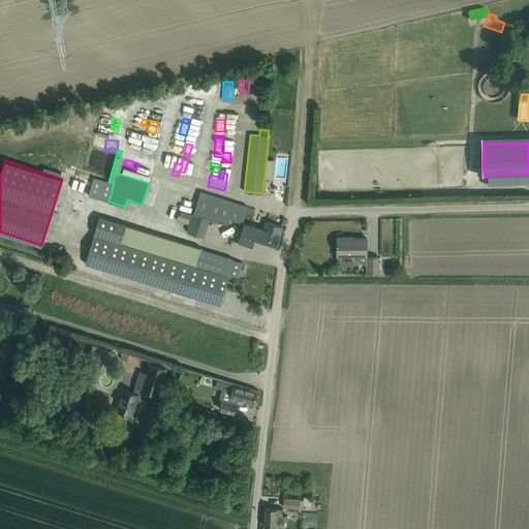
[(85,190),(87,181),(74,178),(71,186),(85,190)]
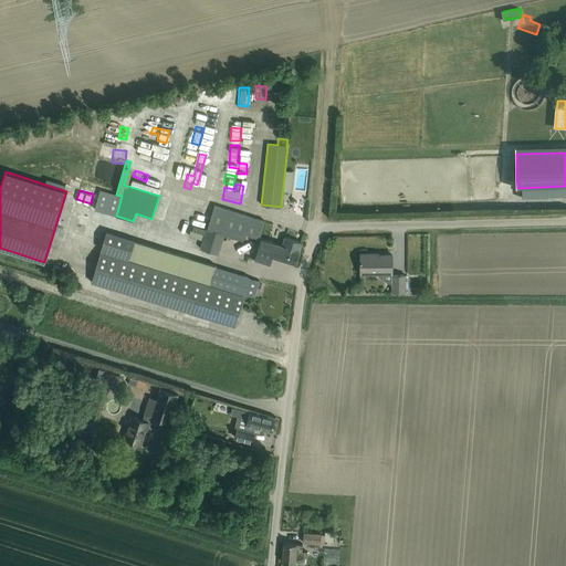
[(97,209),(111,213),(115,201),(102,197),(97,209)]
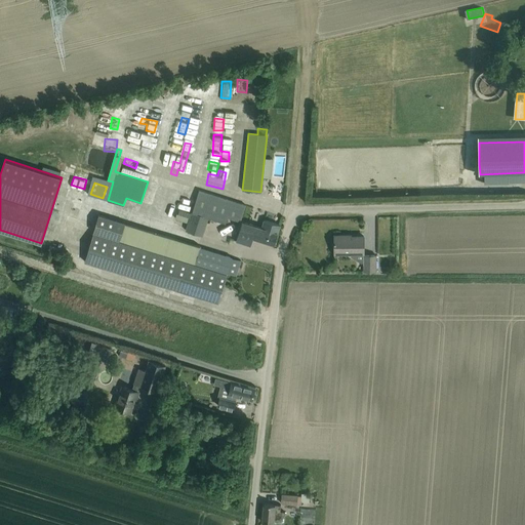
[(245,205),(199,191),(186,230),(202,235),(208,216),(225,223),(227,216),(240,221),(245,205)]
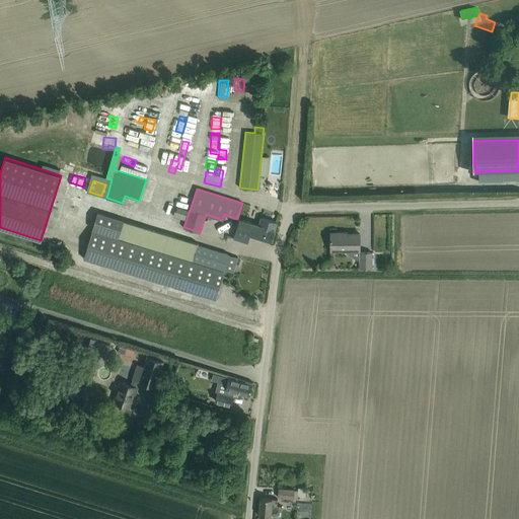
[(229,254),(219,251),(197,244),(198,243),(97,213),(83,258),(215,299),(224,270),(234,273),(238,257),(229,254)]
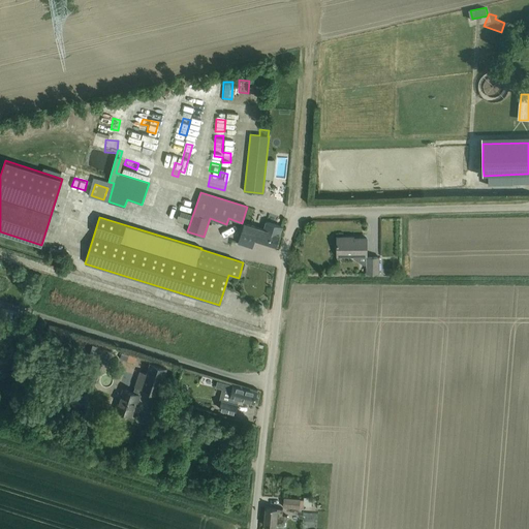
[(263,229),(244,223),(238,244),(252,248),(254,239),(276,246),(282,226),(266,221),(263,229)]
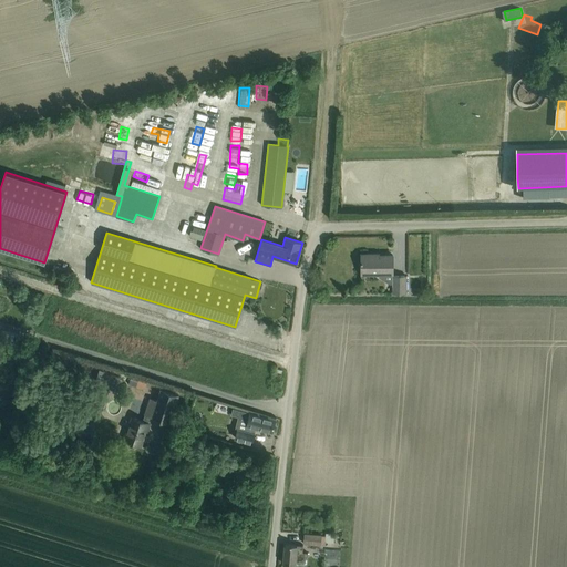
[(361,272),(372,272),(393,271),(392,255),(361,256),(361,254),(360,254),(361,272)]
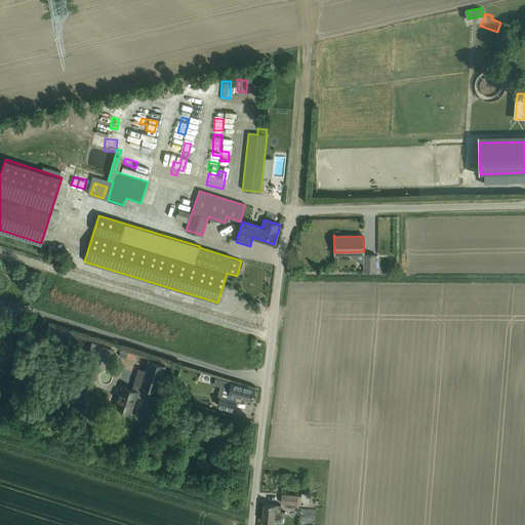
[(49,245),(47,251),(67,257),(69,251),(49,245)]
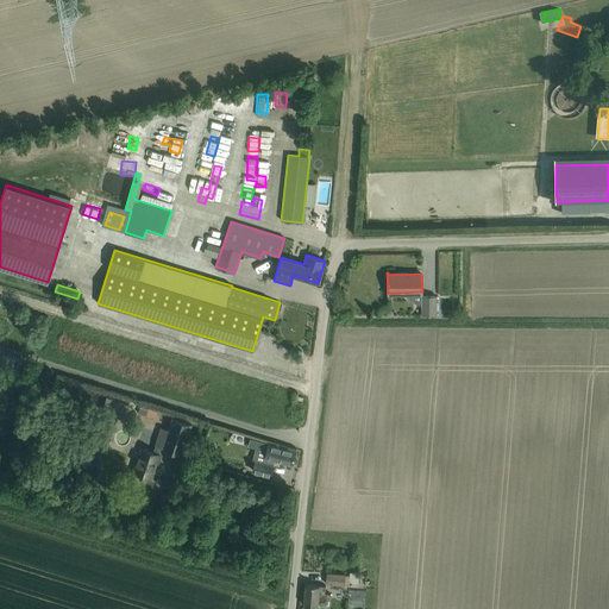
[(438,287),(438,301),(450,301),(450,287),(438,287)]
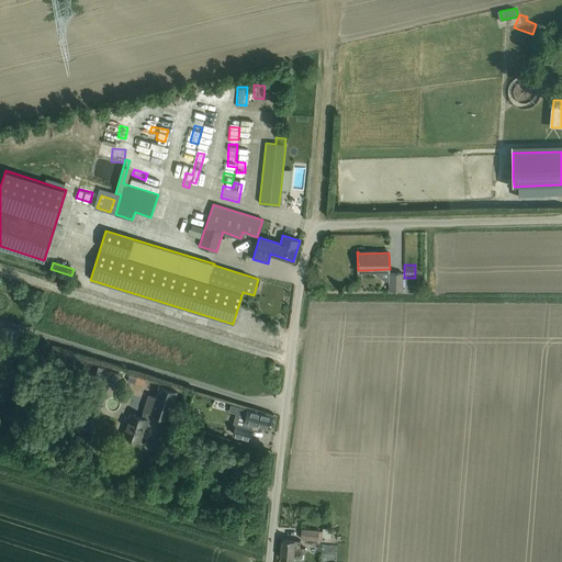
[(389,272),(389,290),(402,290),(402,272),(389,272)]
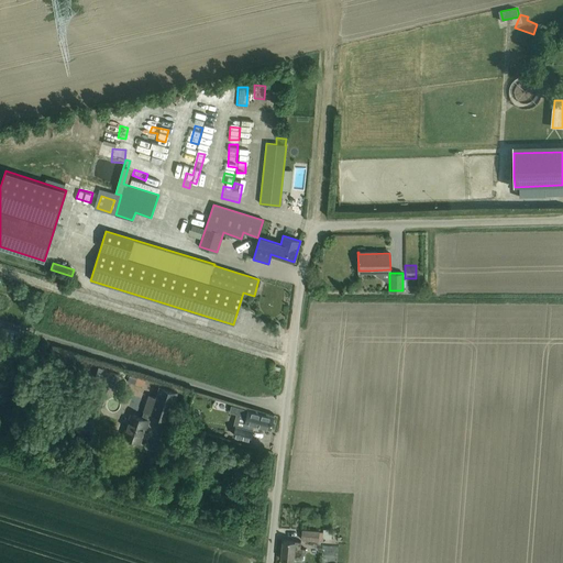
[(405,294),(416,294),(416,283),(405,282),(405,294)]
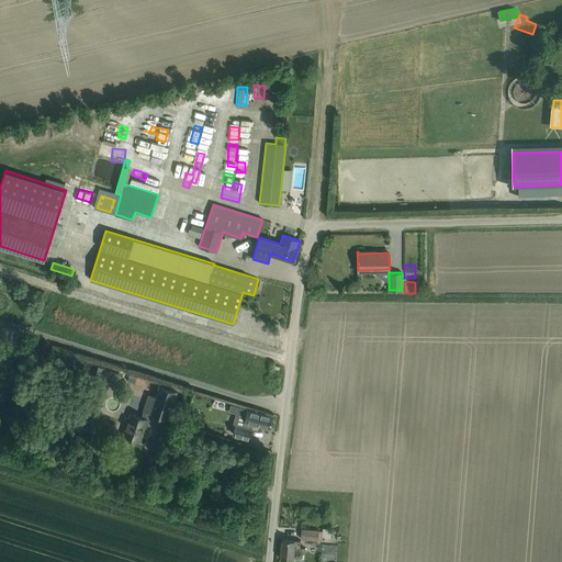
[(96,367),(93,372),(113,379),(115,373),(96,367)]
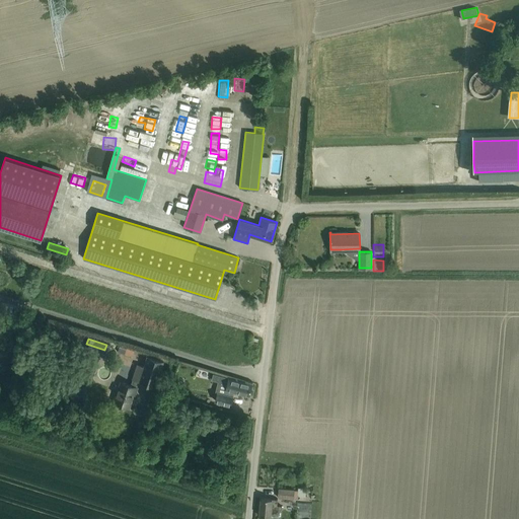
[(102,362),(105,351),(88,346),(85,358),(102,362)]
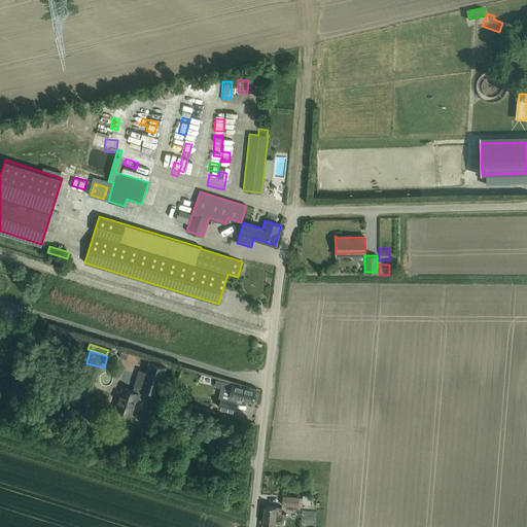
[(134,361),(136,356),(123,352),(121,358),(134,361)]
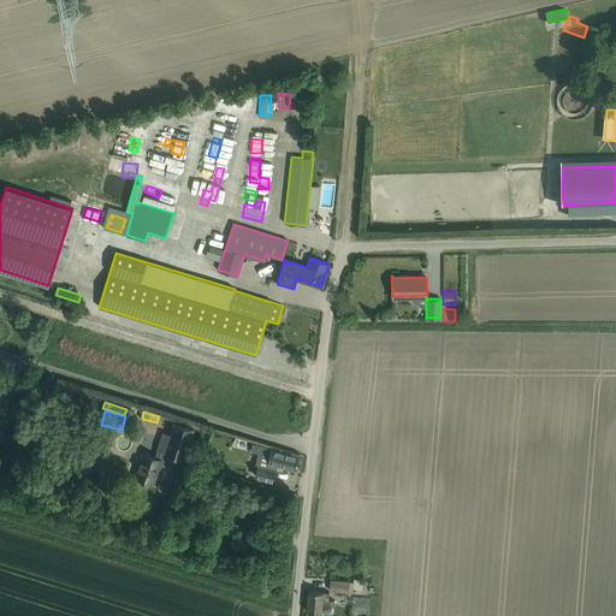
[(135,479),(138,480),(140,484),(144,486),(149,484),(153,485),(159,469),(160,471),(164,460),(161,458),(164,451),(183,457),(189,440),(193,430),(175,424),(170,439),(161,437),(155,456),(143,452),(135,479)]
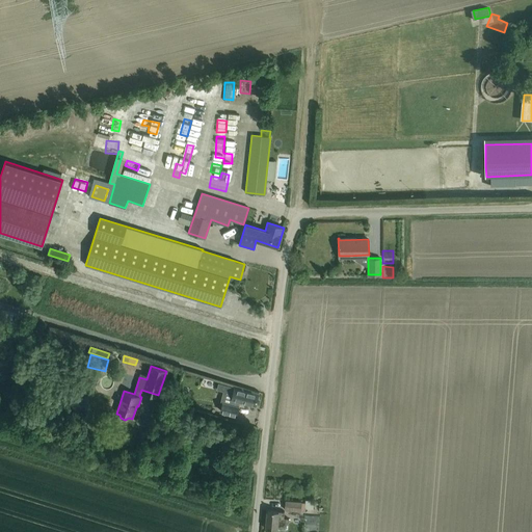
[(217,382),(217,387),(216,390),(222,391),(220,401),(222,402),(220,410),(236,415),(238,406),(237,406),(238,401),(255,405),(258,393),(217,382)]
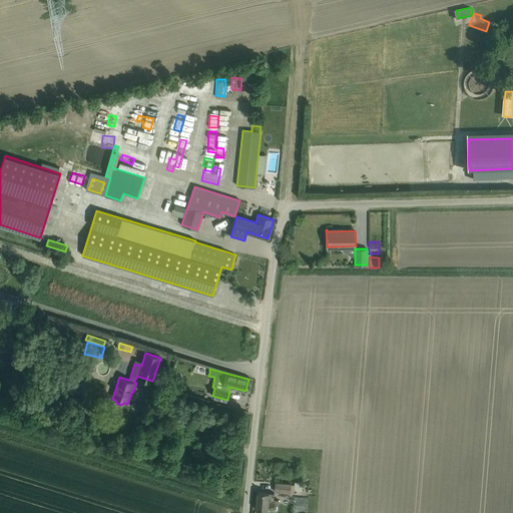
[(274,491),(294,493),(295,491),(301,491),(302,483),(295,482),(295,484),(275,482),(274,491)]
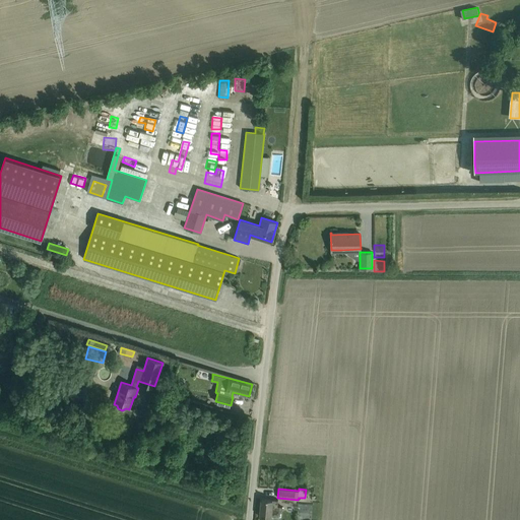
[(277,500),(270,500),(260,499),(259,516),(280,518),(281,507),(277,506),(277,500)]
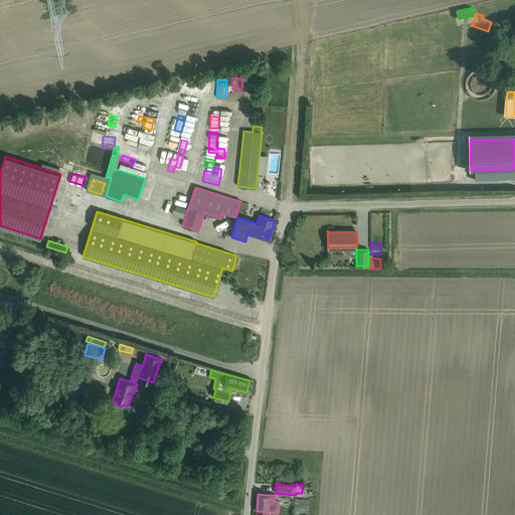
[(307,514),(309,503),(295,502),(293,514),(307,514)]
